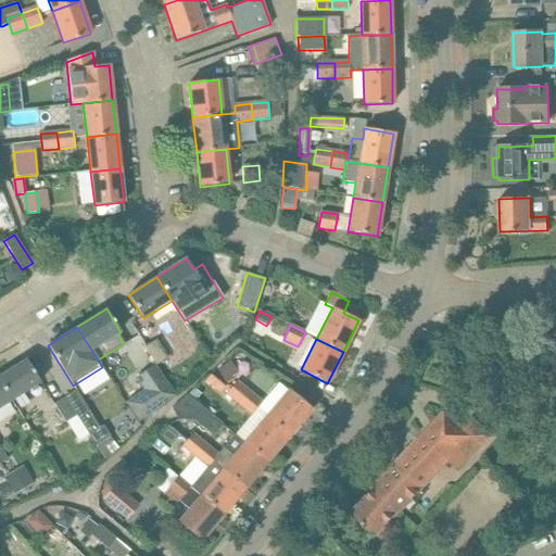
[(147,348),(158,366),(168,359),(156,341),(147,348)]
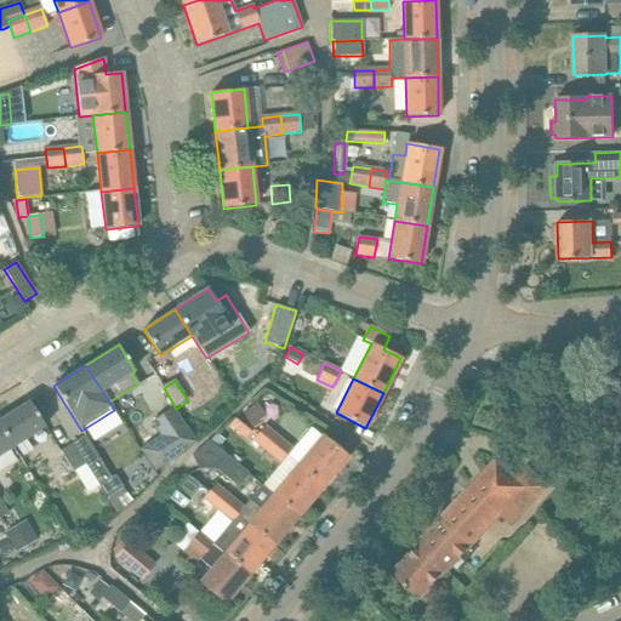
[(29,402),(0,419),(0,427),(13,449),(46,428),(29,402)]
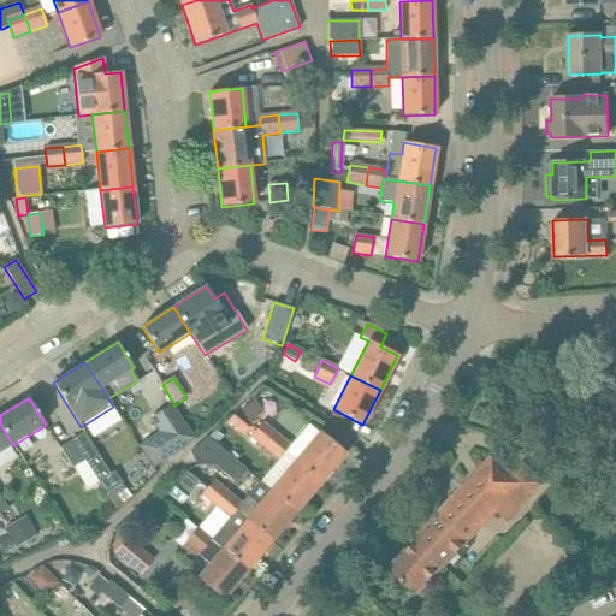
[(255,400),(241,409),(249,422),(264,413),(255,400)]
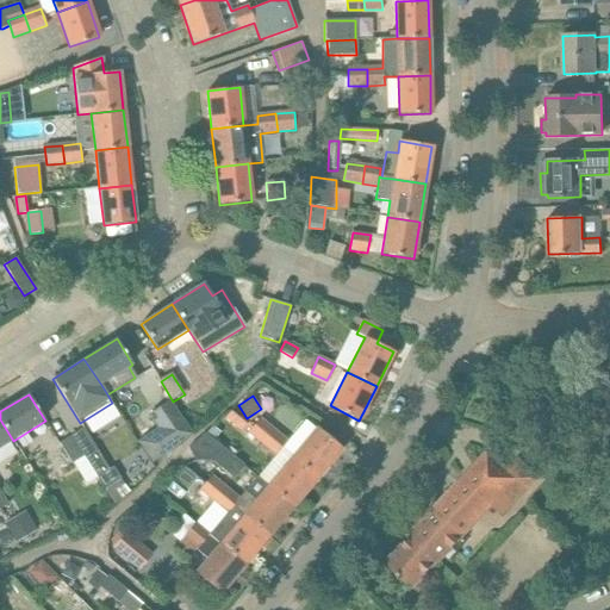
[(149,416),(159,428),(138,442),(153,462),(192,435),(169,402),(149,416)]
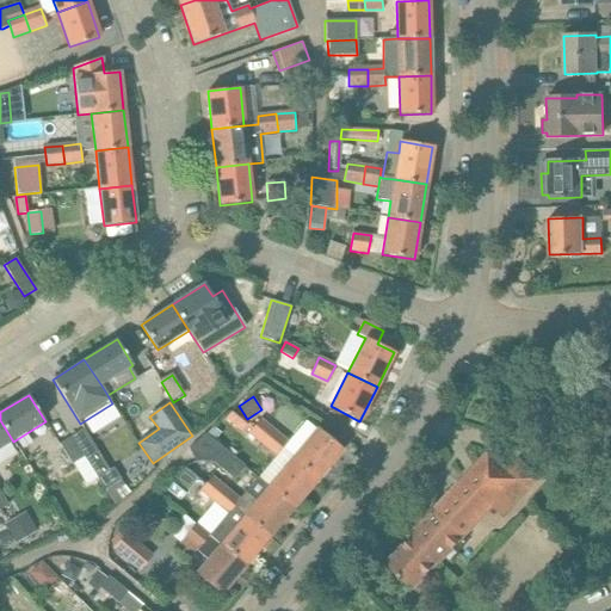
[(226,420),(242,432),(250,424),(233,411),(226,420)]
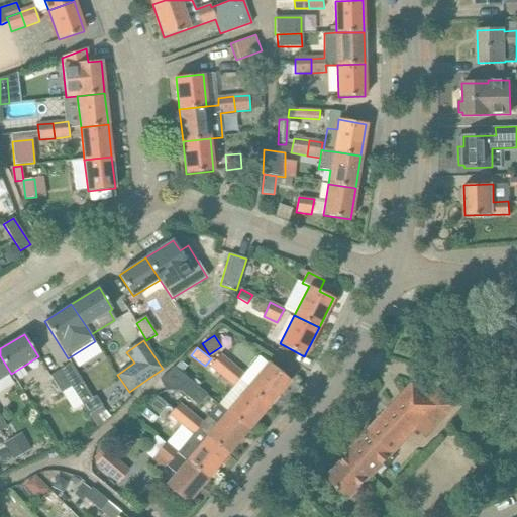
[(221,354),(215,360),(211,365),(222,375),(232,365),(221,354)]
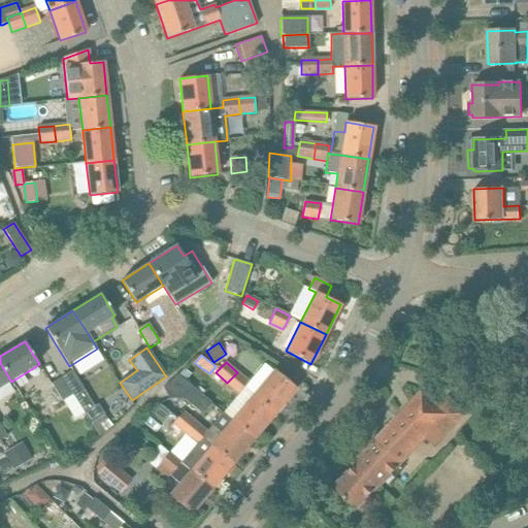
[(0,389),(11,382),(0,363),(0,389)]
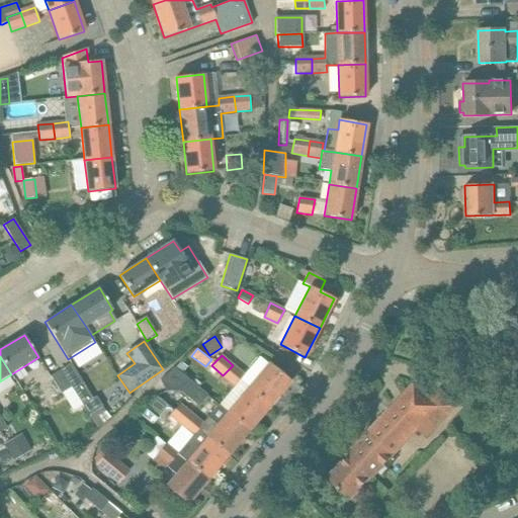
[(269,363),(249,389),(269,406),(290,380),(269,363)]
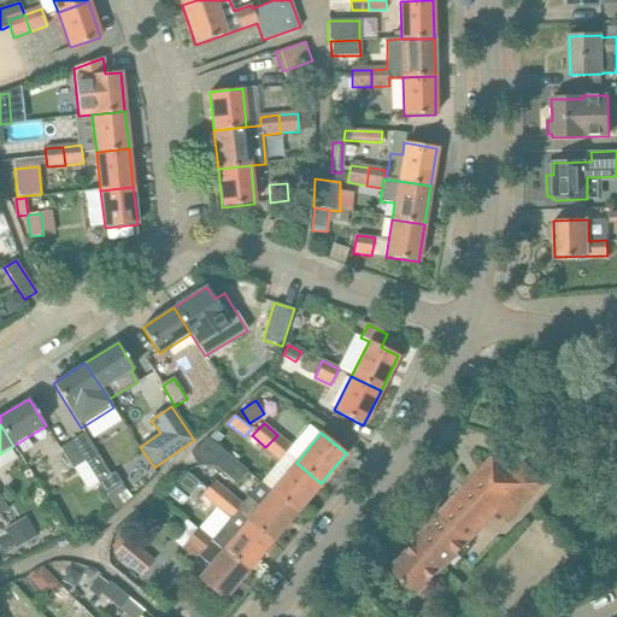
[(86,435),(72,444),(86,464),(99,485),(106,495),(122,486),(115,472),(111,475),(86,435)]
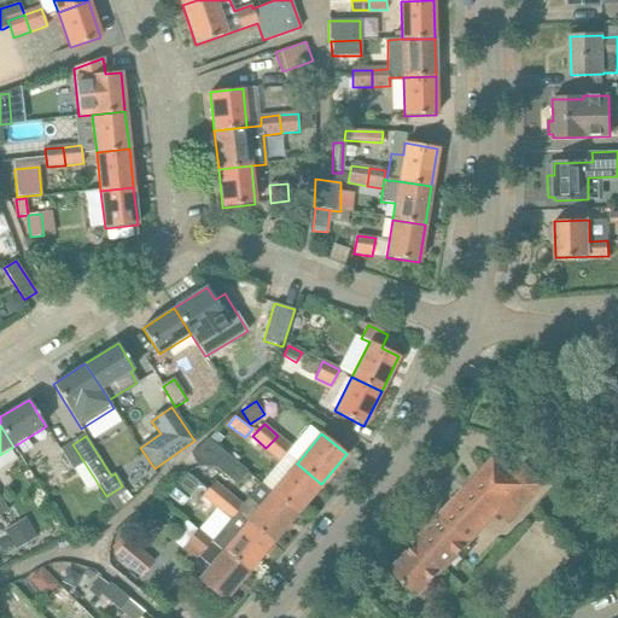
[(280,460),(285,454),(291,448),(278,436),(266,448),(280,460)]
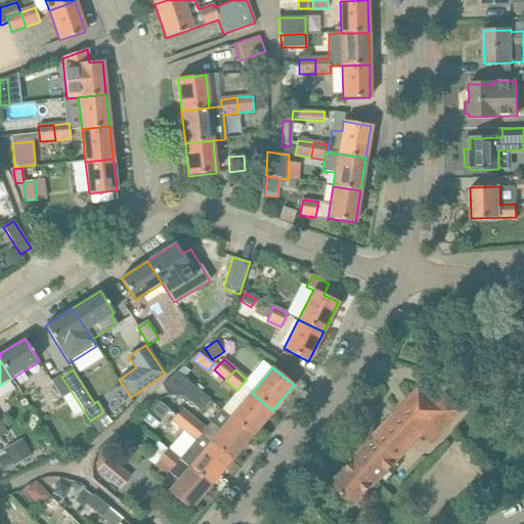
[(203,409),(211,401),(192,385),(177,373),(164,385),(170,396),(184,394),(203,409)]
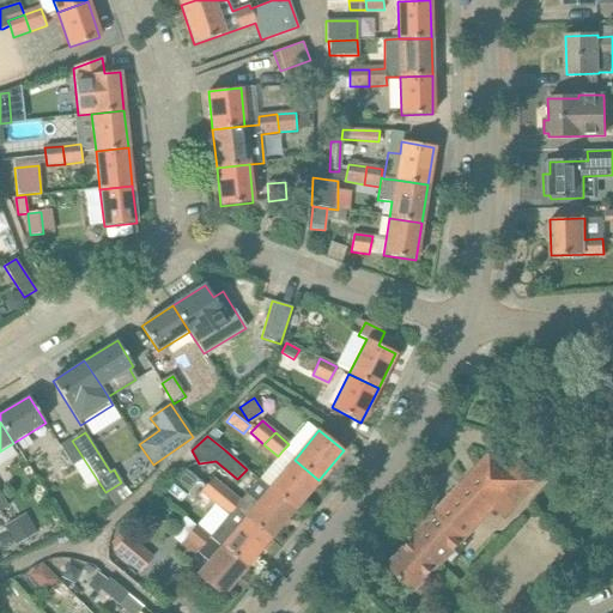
[(74,468),(85,461),(72,441),(61,448),(74,468)]
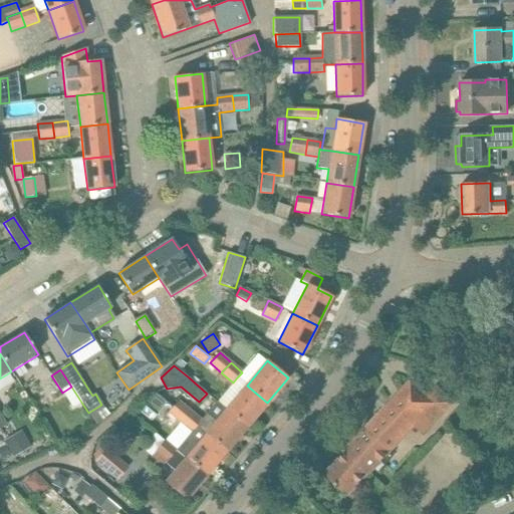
[(346,452),(368,473),(369,474),(424,417),(433,425),(454,403),(439,389),(430,398),(411,380),(345,451),(346,452)]
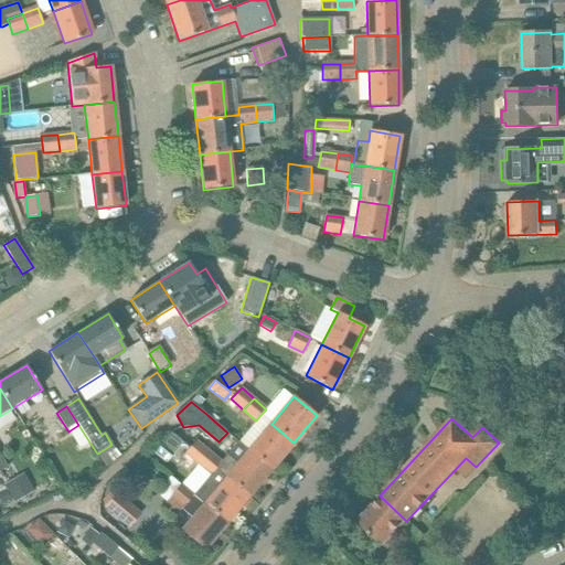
[(272,424),(248,451),(270,470),(294,443),(272,424)]
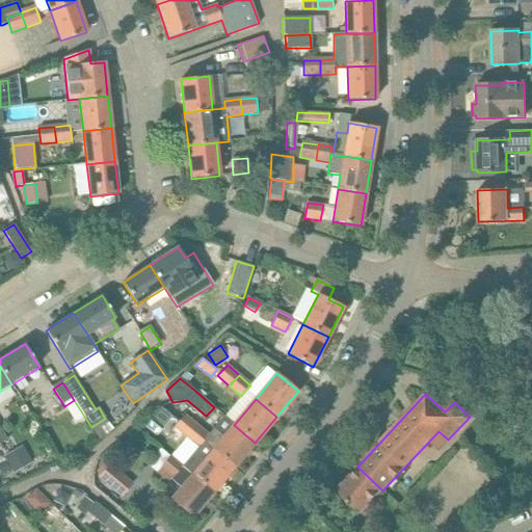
[(180,423),(174,429),(180,434),(185,439),(186,440),(196,426),(185,417),(180,423)]
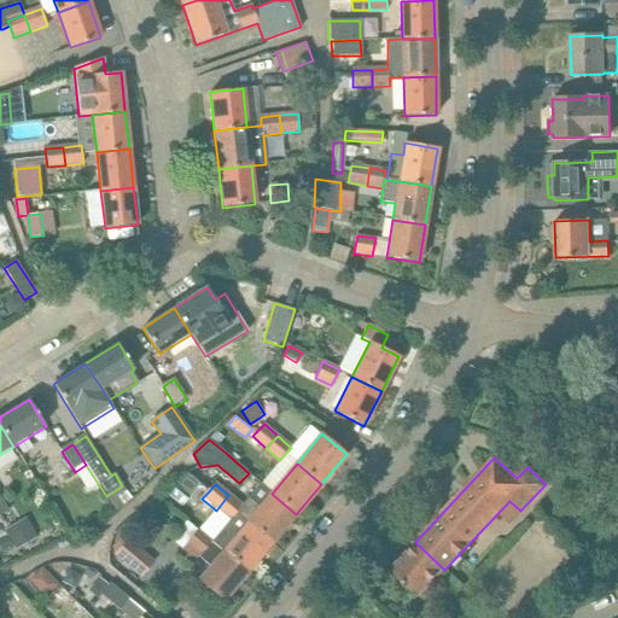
[(242,506),(235,513),(272,543),(296,514),(272,494),(261,507),(249,497),(242,506)]
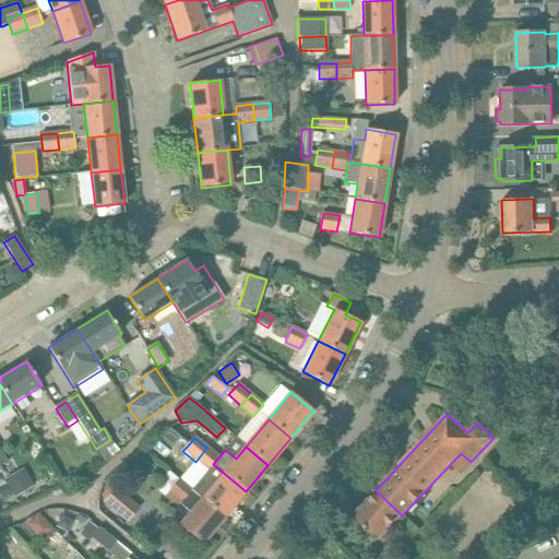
[(206,448),(195,462),(206,472),(207,472),(213,464),(218,458),(206,448)]
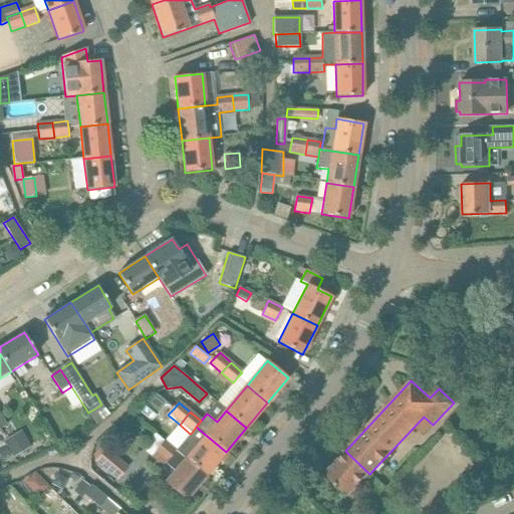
[(191,434),(176,452),(206,477),(226,452),(196,427),(191,434)]
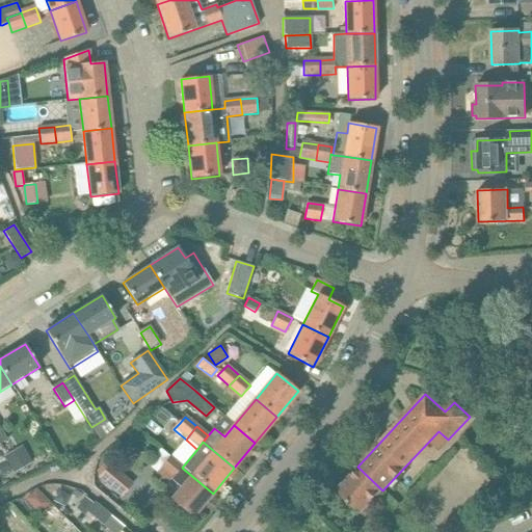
[(23,445),(3,456),(14,474),(32,462),(23,445)]
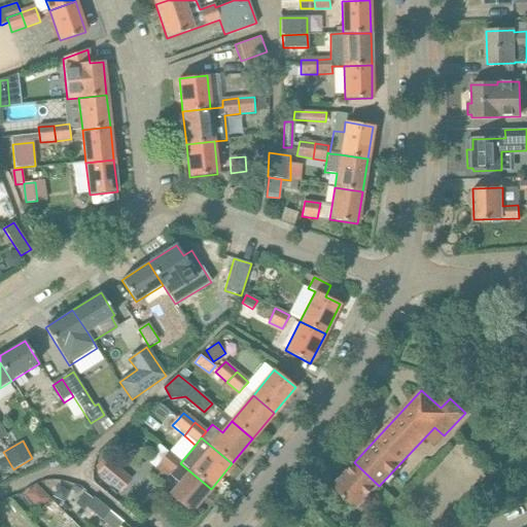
[(168,453),(159,464),(171,475),(180,463),(180,462),(168,453)]
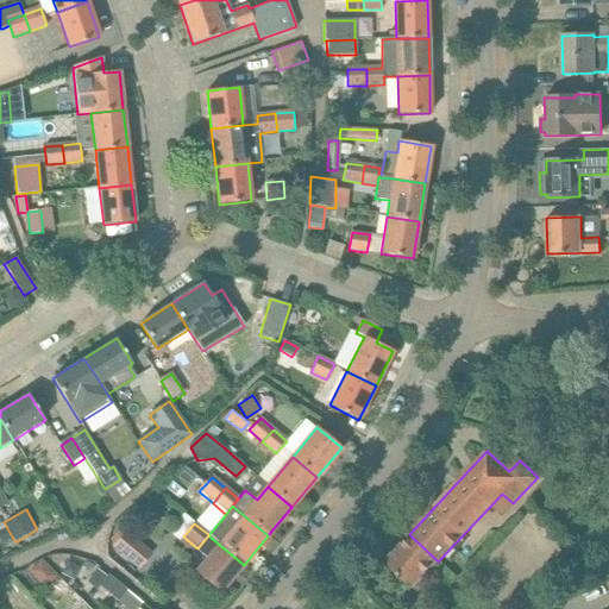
[(5,527),(0,529),(0,541),(0,542),(11,538),(5,527)]
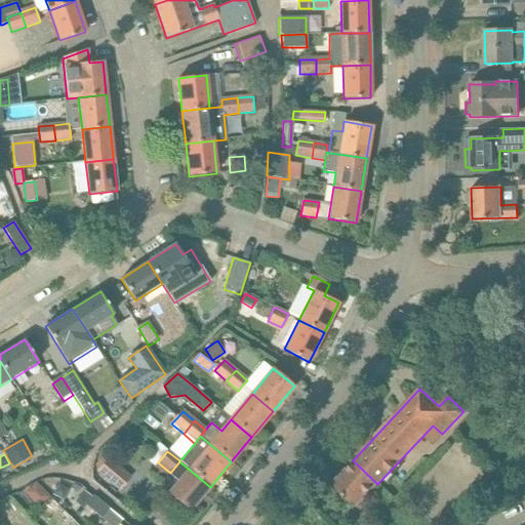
[(99,470),(97,473),(119,491),(130,477),(109,459),(107,461),(102,457),(94,466),(99,470)]
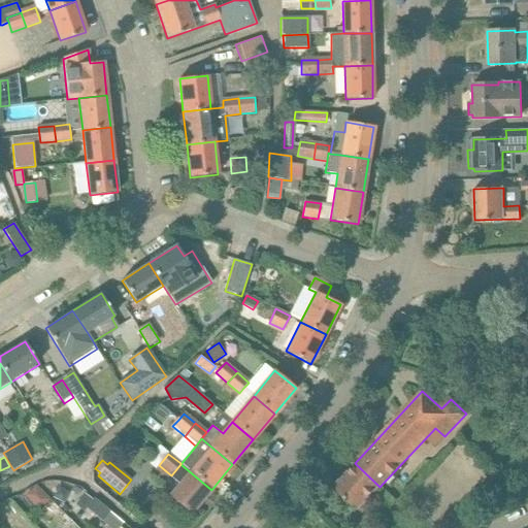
[(179,485),(169,496),(191,514),(211,490),(180,464),(171,475),(170,476),(179,485)]
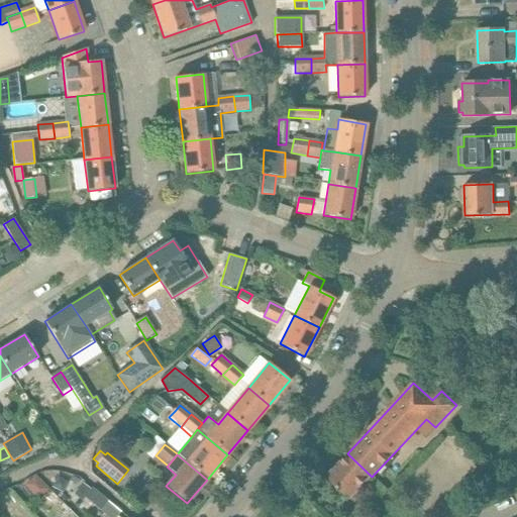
[(348,499),(371,476),(348,454),(326,478),(348,499)]
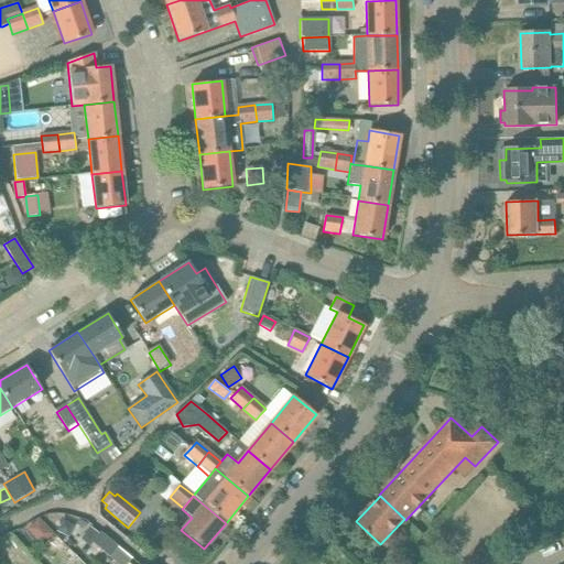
[(98,534),(90,528),(82,539),(89,545),(98,534)]
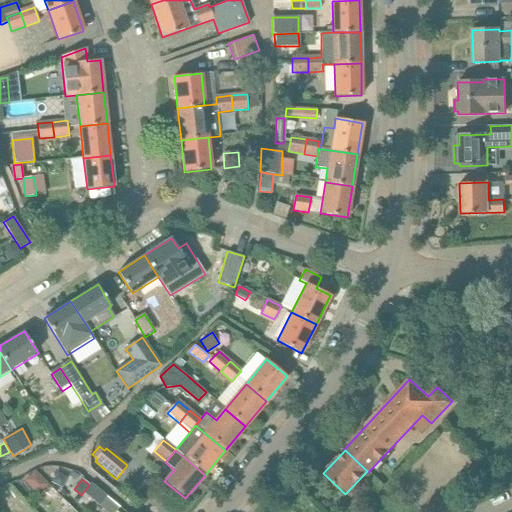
[(106,496),(107,495),(92,483),(91,484),(84,492),(99,504),(98,505),(106,511),(115,511),(119,507),(106,496)]
